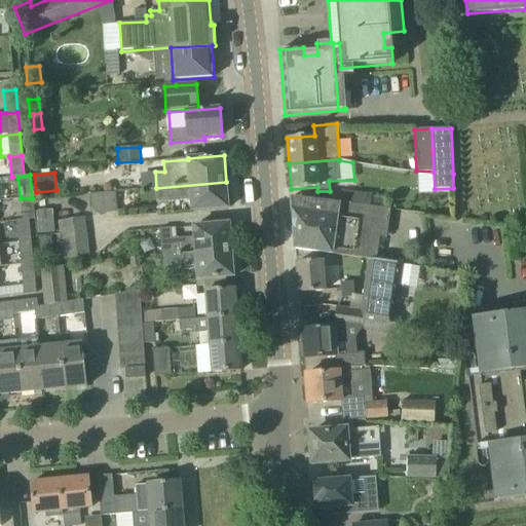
[(192,211),(228,209),(226,182),(156,188),(157,203),(191,200),(192,211)]
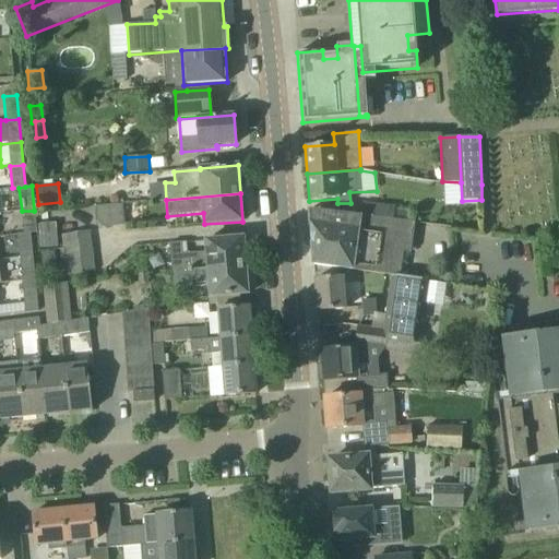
[(364,204),(361,216),(407,222),(408,210),(364,204)]
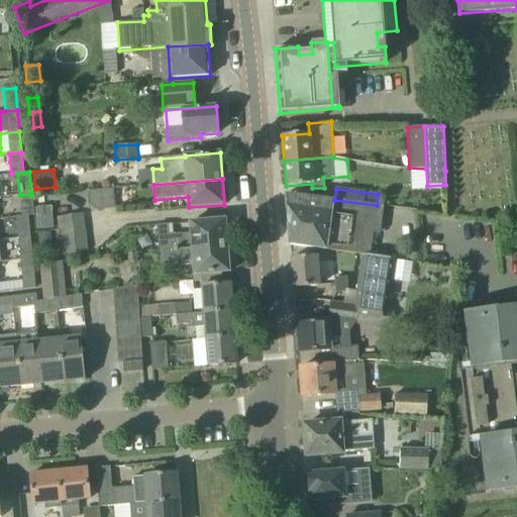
[(100,191),(88,191),(89,205),(94,211),(102,210),(100,191)]
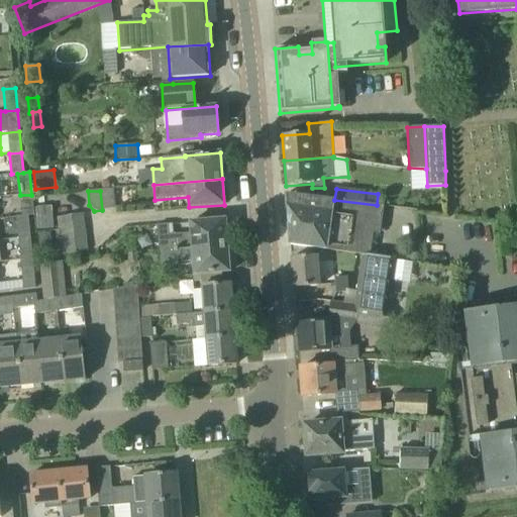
[(383,206),(377,205),(334,200),(286,194),(289,245),(362,254),(362,252),(370,253),(373,233),(380,234),(383,206)]
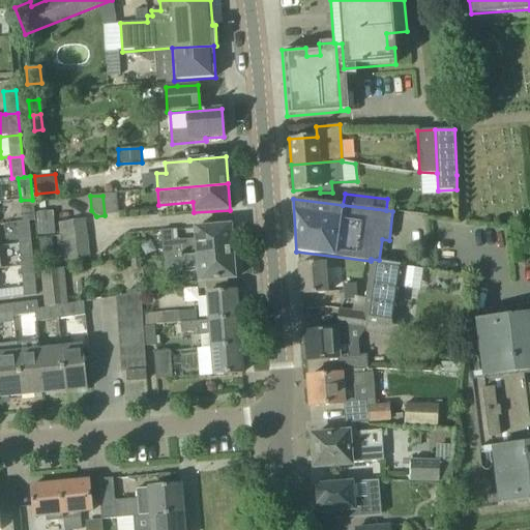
[(32,200),(21,200),(23,222),(28,221),(28,222),(34,221),(34,217),(32,200)]
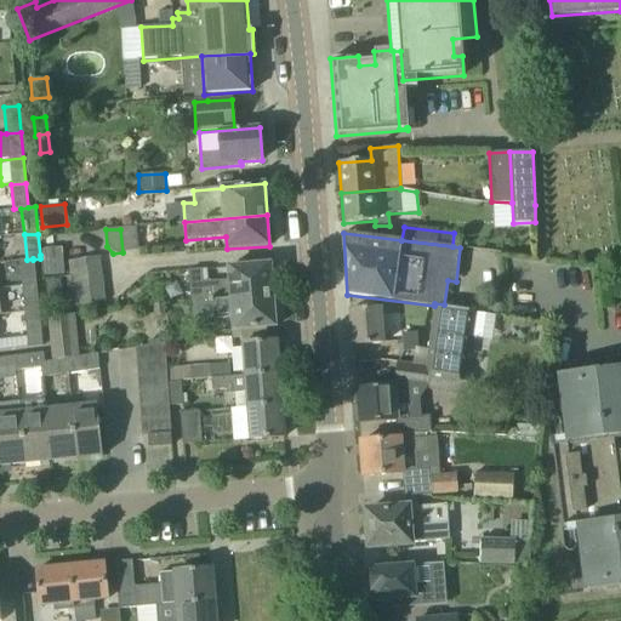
[(62,249),(43,250),(43,255),(45,277),(55,275),(64,274),(62,249)]
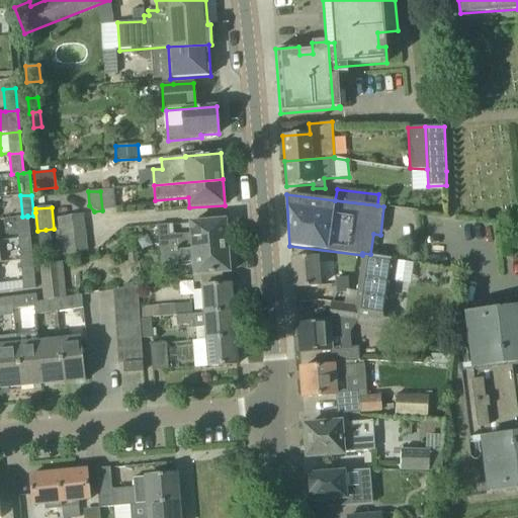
[(60,229),(85,226),(83,214),(58,217),(60,229)]
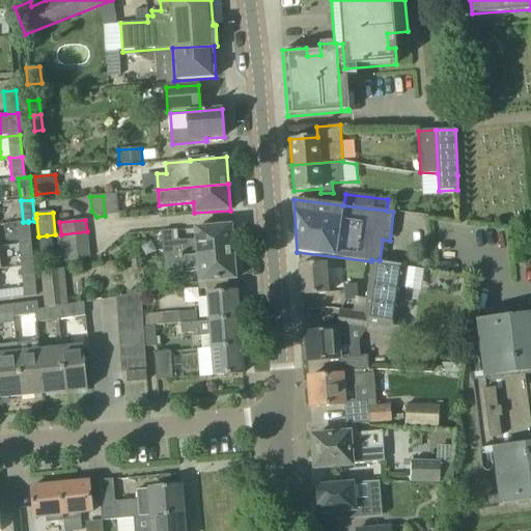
[(28,221),(23,222),(16,223),(19,245),(31,244),(28,222),(28,221)]
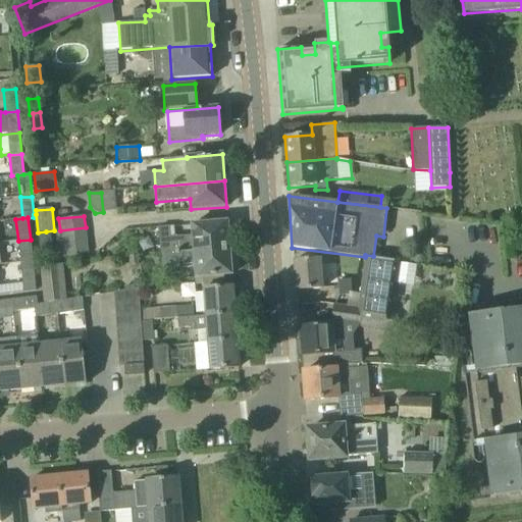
[(158,228),(160,254),(229,248),(227,222),(192,225),(193,236),(174,238),(174,227),(158,228)]
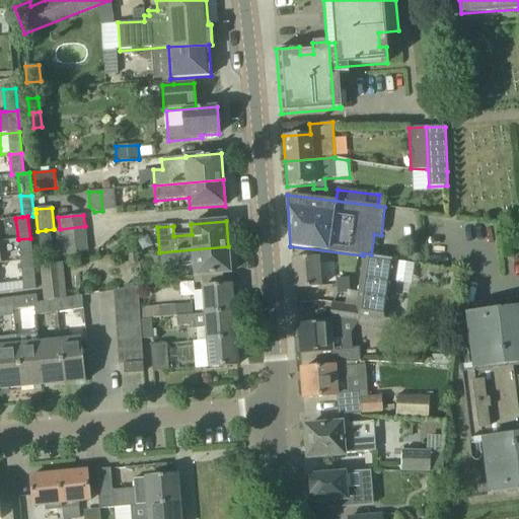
[(85,226),(60,229),(61,241),(86,237),(85,226)]
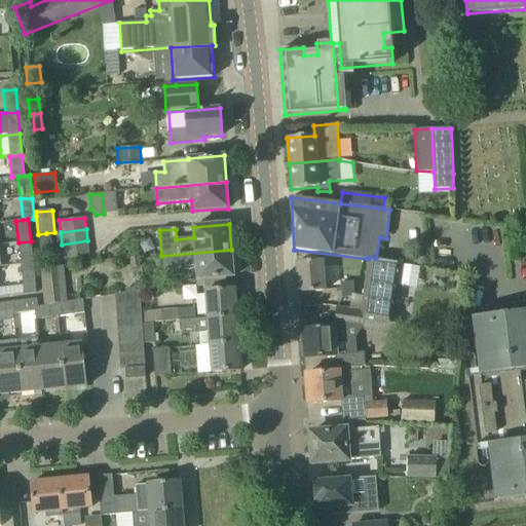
[(51,237),(38,238),(40,256),(53,254),(51,237)]
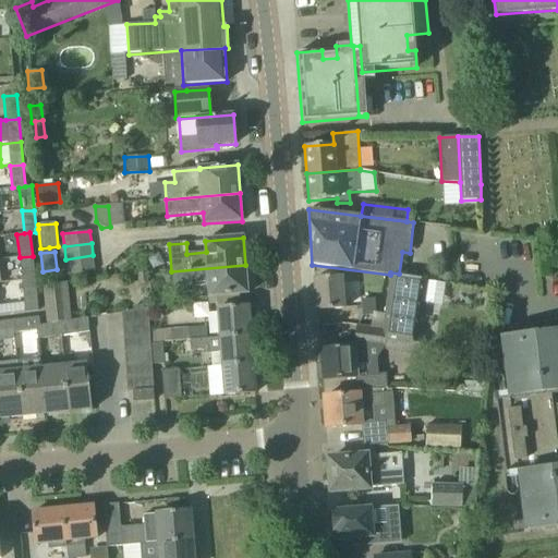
[(93,255),(65,259),(68,275),(95,271),(93,255)]
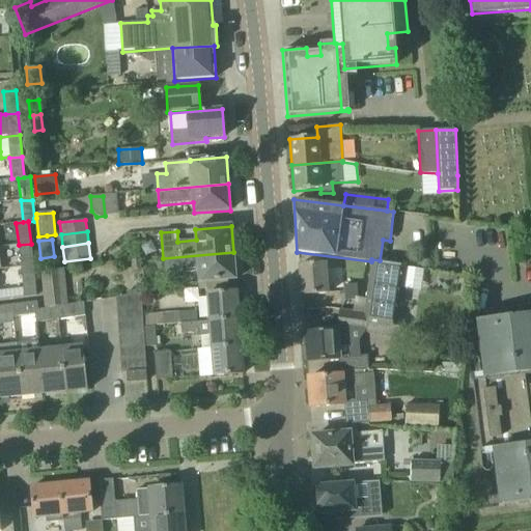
[(31,244),(19,245),(21,268),(33,266),(31,244)]
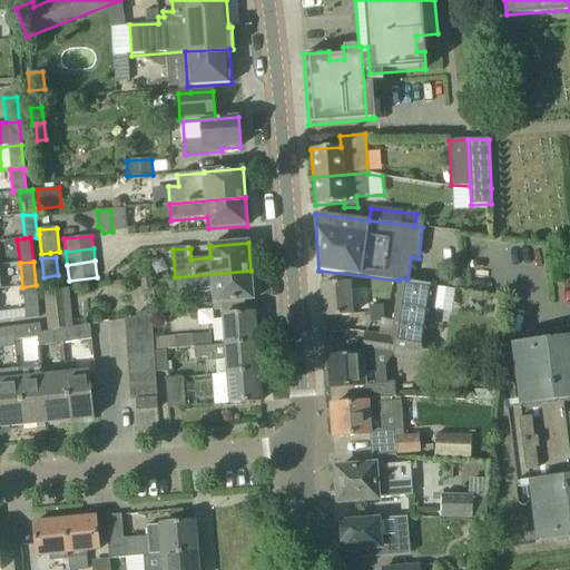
[(214,304),(253,301),(251,271),(175,277),(176,294),(213,292),(214,304)]
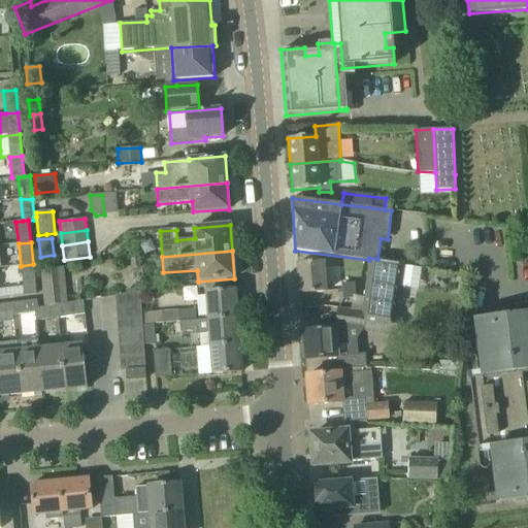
[(361,310),(395,316),(403,263),(377,259),(369,258),(369,260),(361,310)]
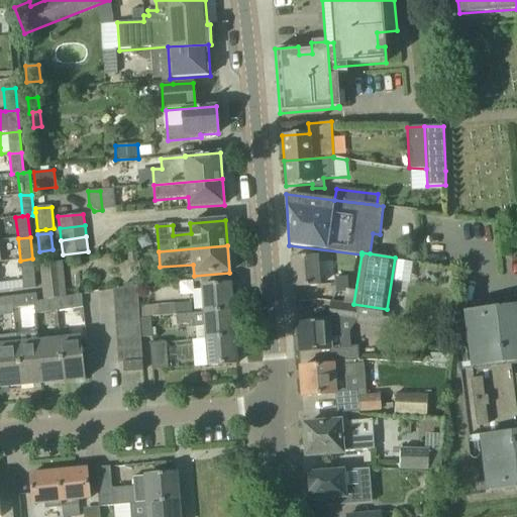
[(291,257),(294,288),(318,286),(318,285),(317,261),(316,255),(291,257)]
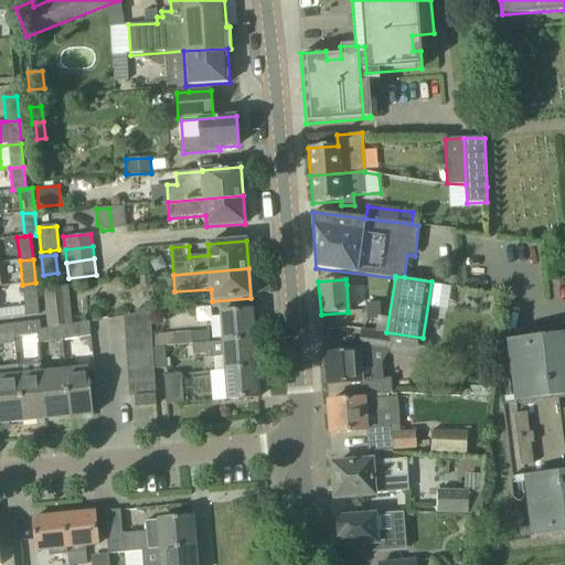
[(35,283),(22,285),(25,316),(39,315),(35,283)]
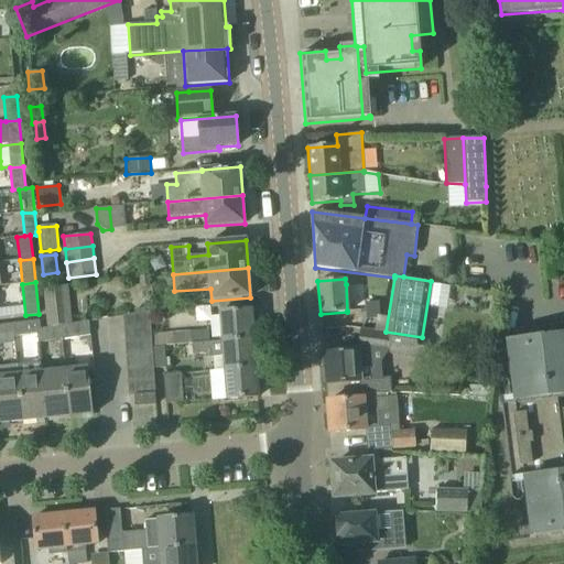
[(72,325),(72,324),(68,285),(43,289),(47,328),(60,327),(72,325)]
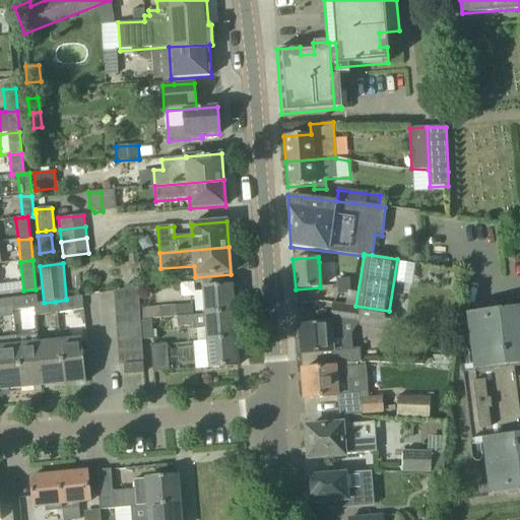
[(348,278),(337,279),(336,279),(336,285),(337,294),(349,293),(348,278)]
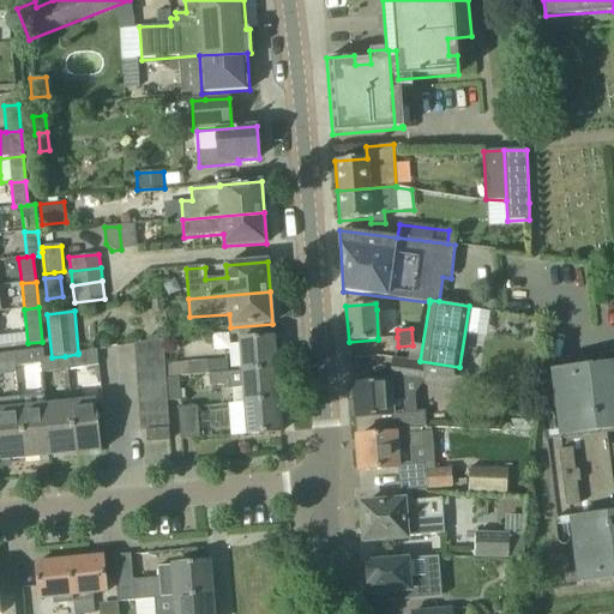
[(240,339),(242,372),(276,368),(274,337),(240,339)]
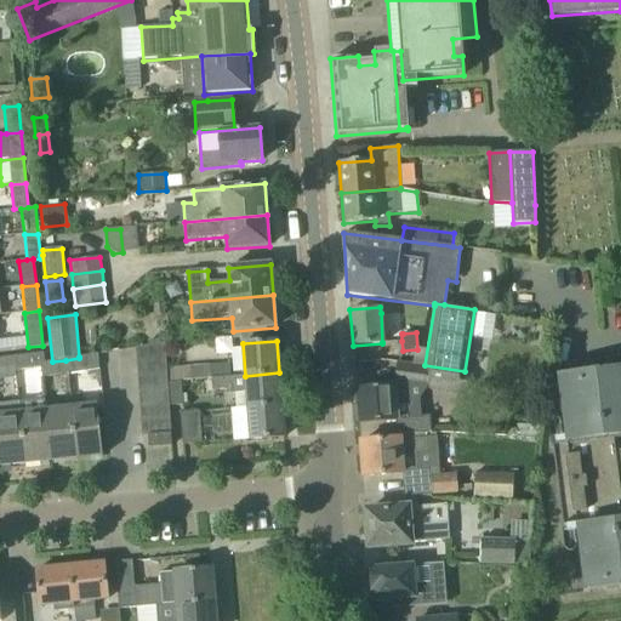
[(165,343),(136,347),(137,364),(166,362),(165,343)]
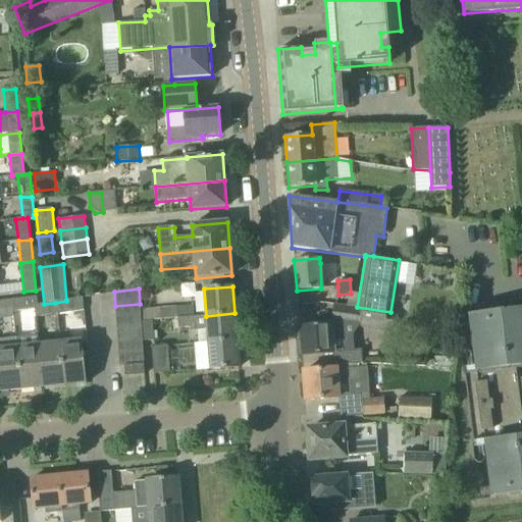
[(34,305),(33,297),(11,300),(12,312),(34,309),(34,305)]
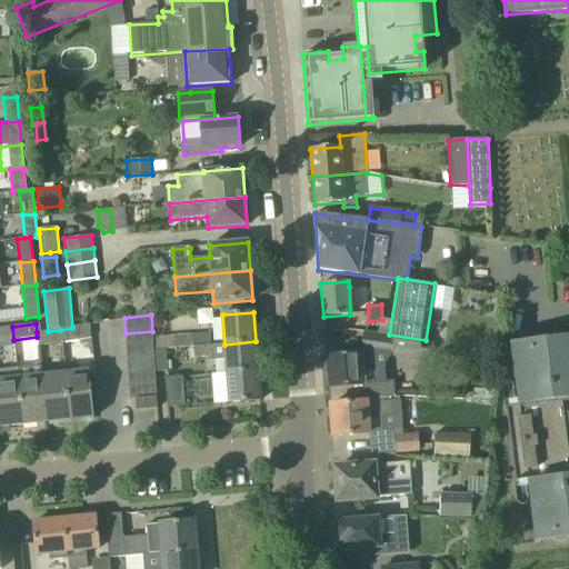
[(37,332),(37,337),(38,345),(62,342),(60,330),(48,331),(40,332),(39,323),(36,323),(37,332)]
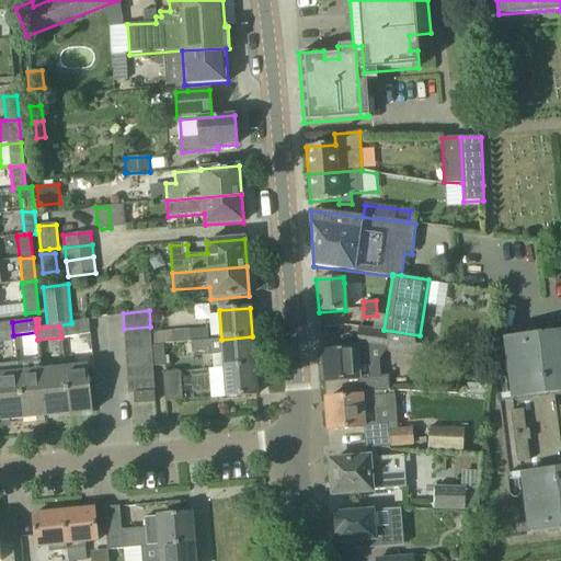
[(0,323),(0,336),(13,335),(12,322),(0,323)]
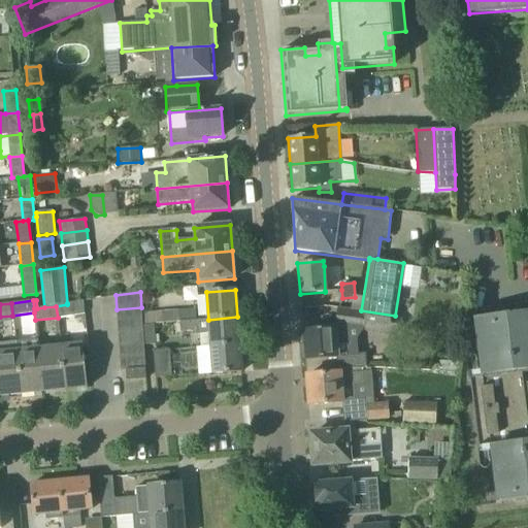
[(56,306),(58,318),(79,315),(77,303),(67,304),(56,306)]
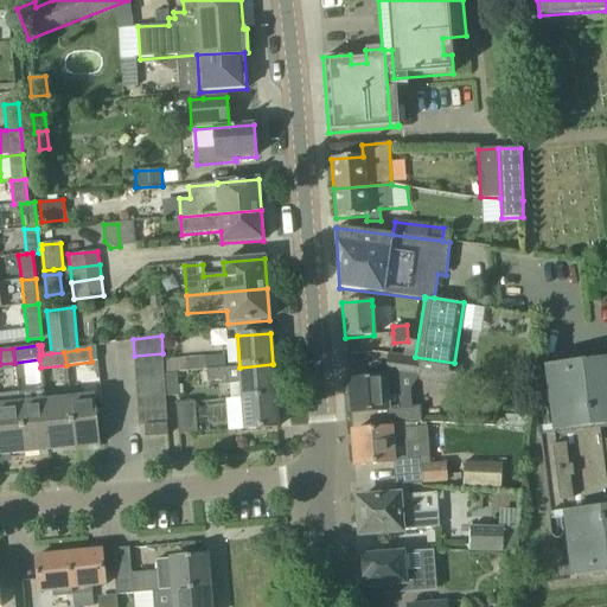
[(163,353),(134,356),(135,370),(164,368),(163,353)]
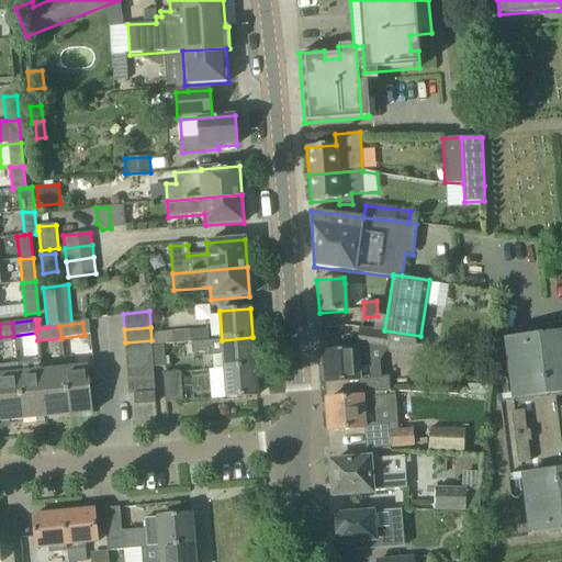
[(420,336),(384,330),(359,327),(357,345),(357,347),(345,348),(345,350),(322,352),(324,383),(360,380),(360,390),(384,390),(384,377),(381,377),(380,361),(385,352),(420,357),(424,336),(420,336)]
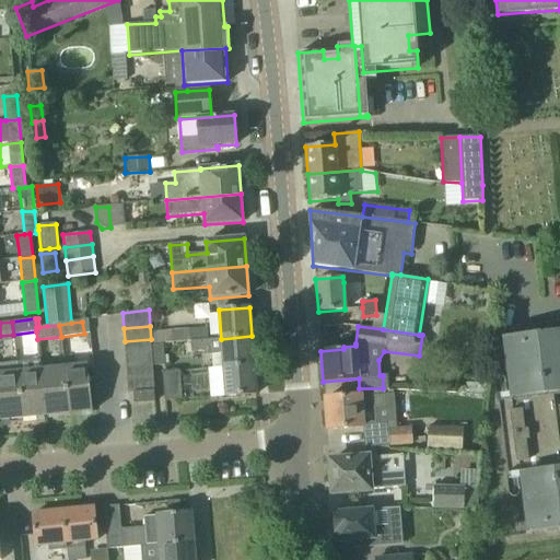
[(151,331),(152,343),(163,342),(185,341),(208,340),(207,328),(151,331)]
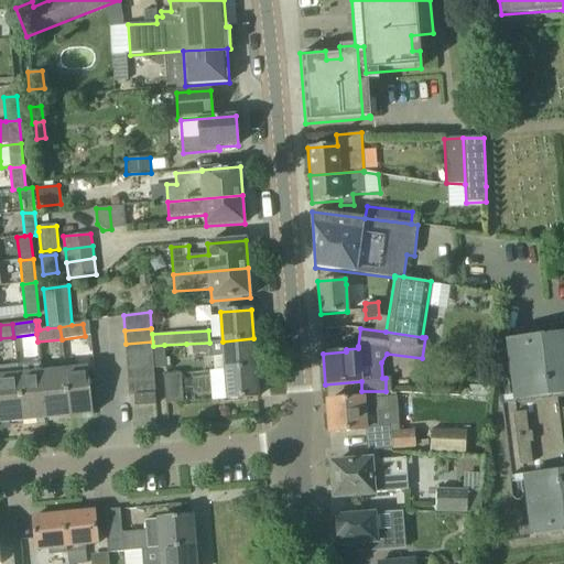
[(563,333),(525,338),(505,342),(505,343),(506,343),(512,393),(542,389),(543,393),(563,390),(563,333)]
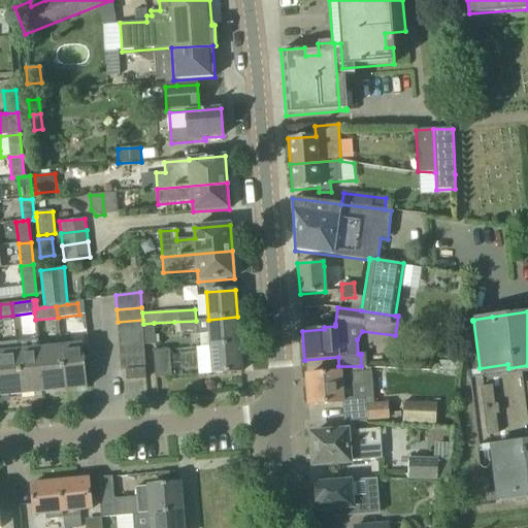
[(208,320),(196,321),(174,322),(174,332),(190,331),(190,335),(209,333),(210,347),(239,344),(237,317),(208,320)]
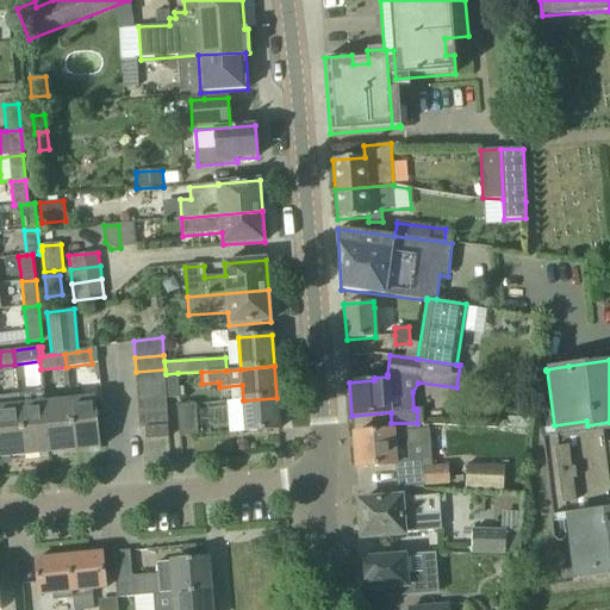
[(165,369),(136,372),(137,385),(165,384),(165,369)]
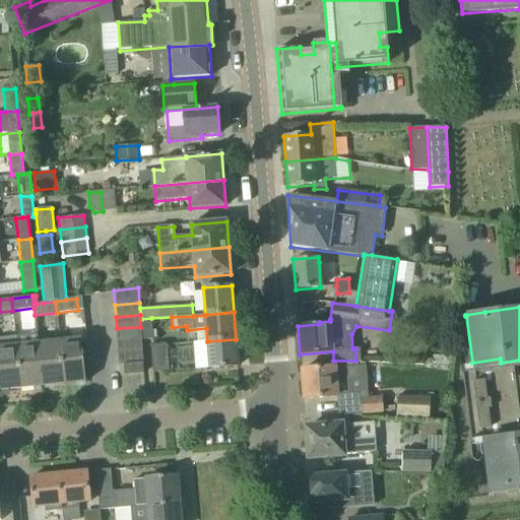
[(142,340),(152,339),(151,318),(141,319),(142,340)]
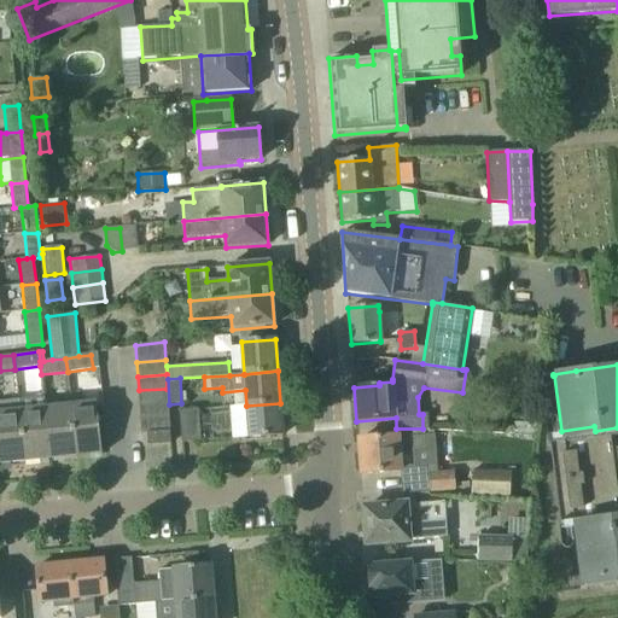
[(167,389),(139,390),(140,404),(168,403),(167,389)]
